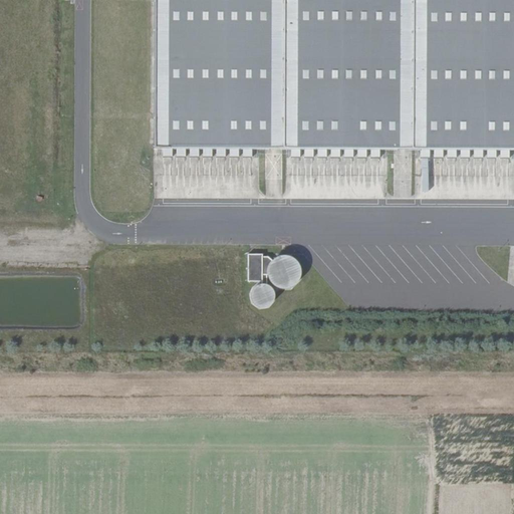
[(513,0),(159,0),(159,200),(513,199),(513,0)]
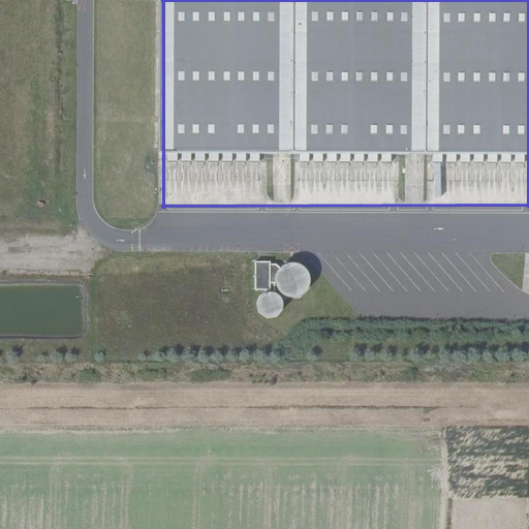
[(298,297),(314,277),(293,260),(278,281),(298,297)]
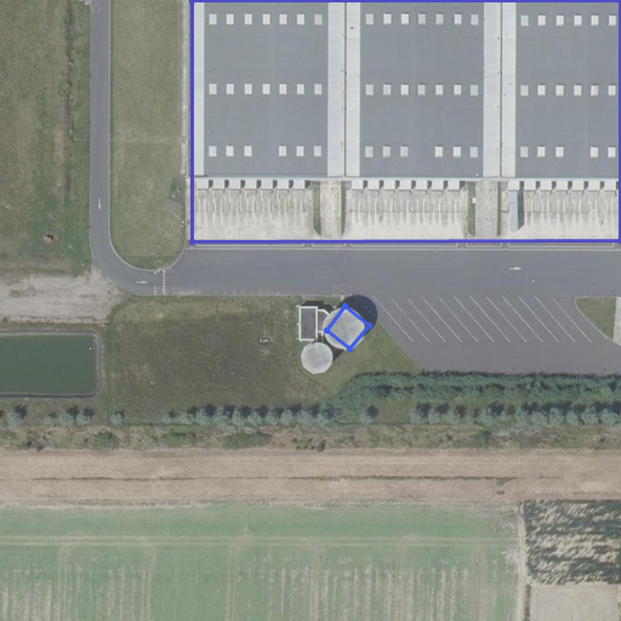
[(319,339),(318,307),(300,307),(300,339),(319,339)]
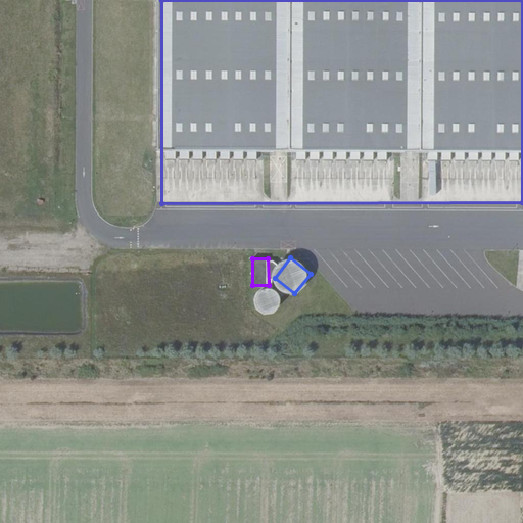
[(500,290),(509,283),(500,273),(491,279),(500,290)]
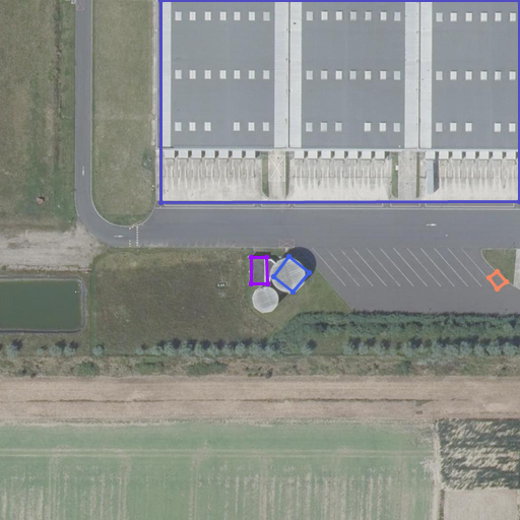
[(278,290),(260,287),(257,309),(275,312),(278,290)]
